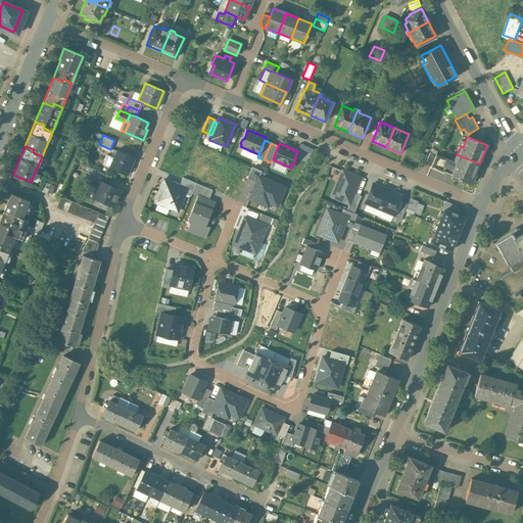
[(135,157),(116,149),(113,157),(109,167),(127,175),(128,174),(127,174),(134,157),(135,157)]
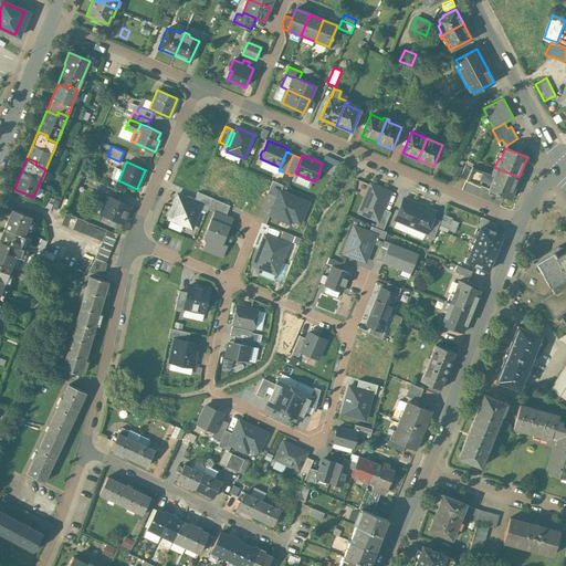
[(464,169),(454,165),(451,173),(460,177),(464,169)]
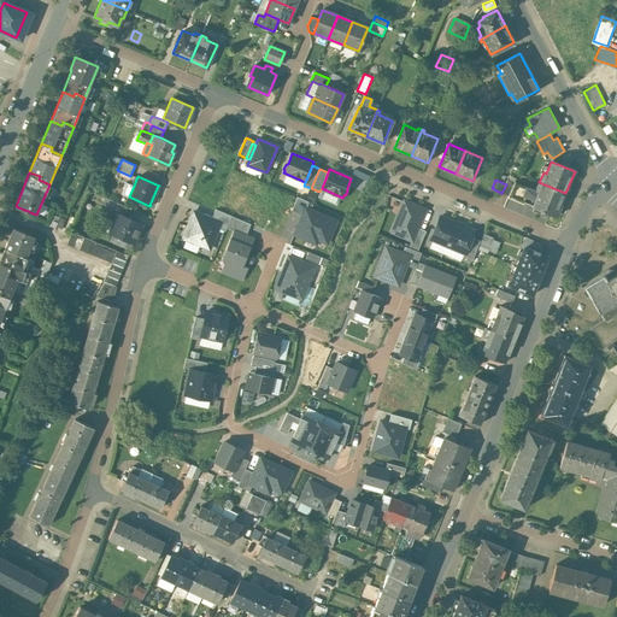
[(509,180),(507,180),(506,184),(501,193),(509,197),(515,183),(509,180)]
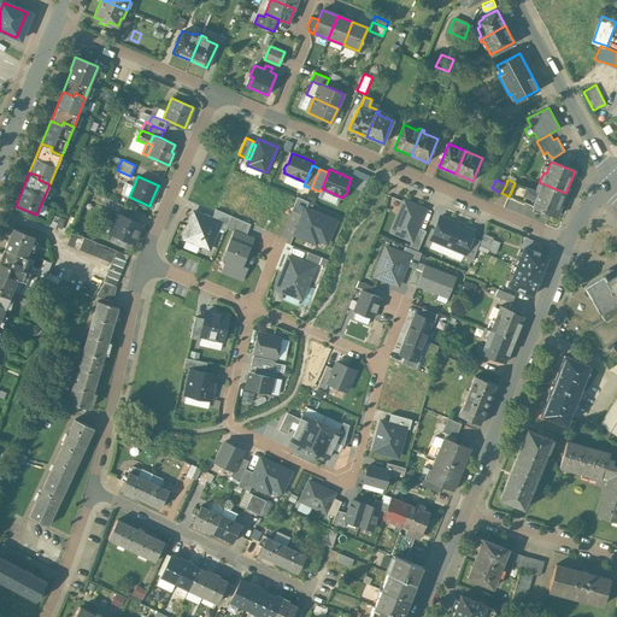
[(529,189),(515,182),(509,197),(523,203),(526,198),(529,189)]
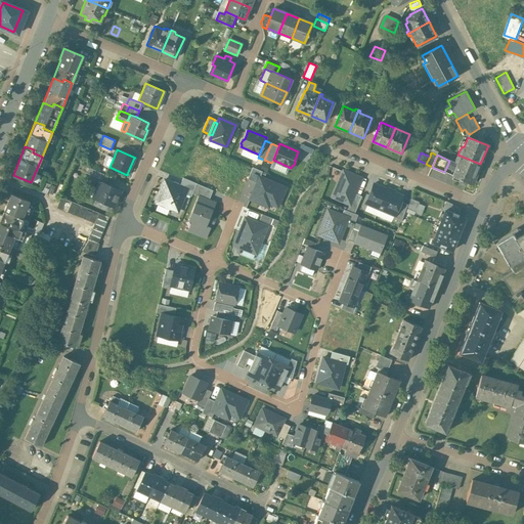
[(480,164),(457,155),(454,164),(456,165),(453,171),(451,176),(459,179),(461,180),(467,182),(472,184),(480,164)]
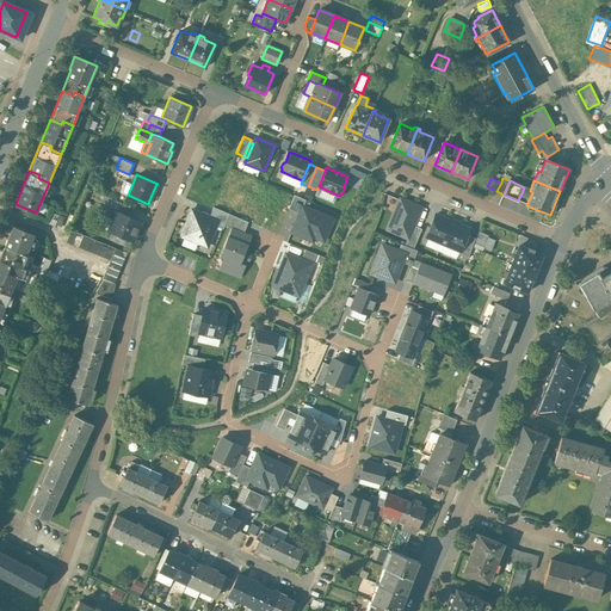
[(125,181),(123,186),(119,185),(117,190),(128,195),(133,184),(125,181)]
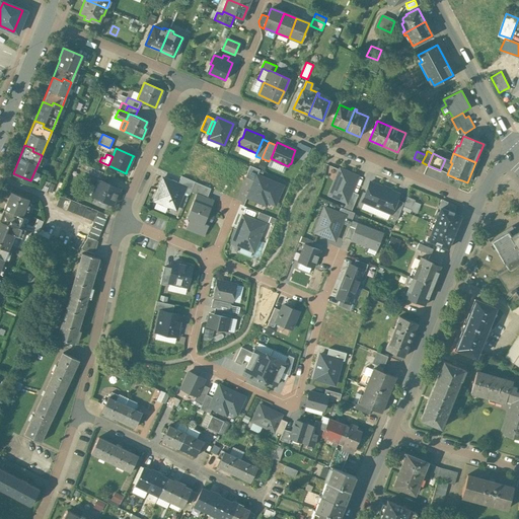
[(450,162),(445,159),(442,166),(449,169),(452,163),(450,162)]
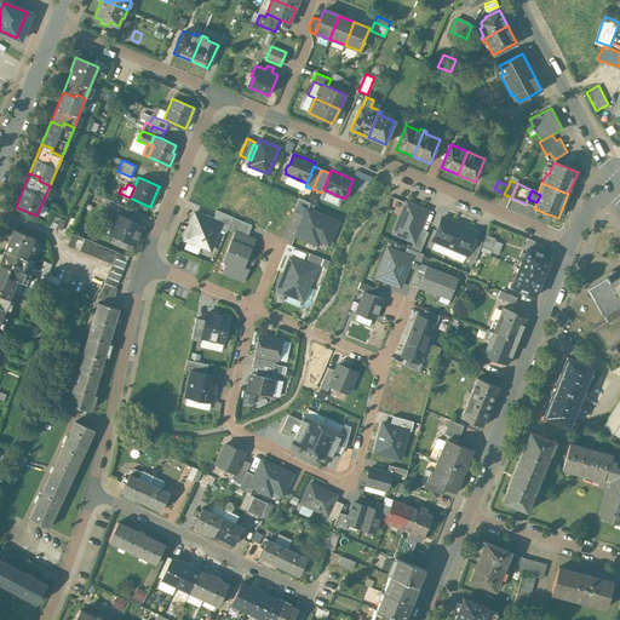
[(294,211),(304,214),(308,207),(310,201),(300,197),(294,211)]
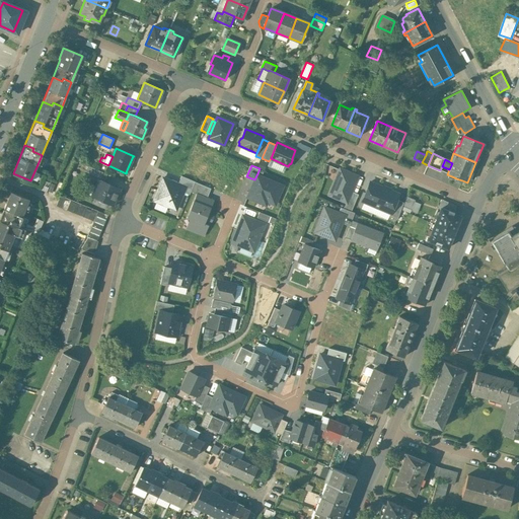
[(285,168),(280,165),(277,172),(282,175),(285,168)]
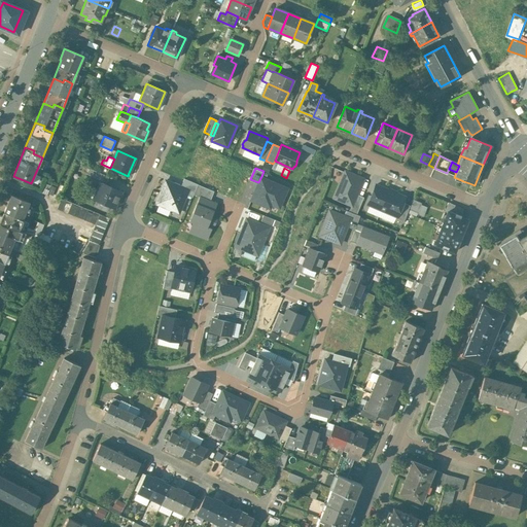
[(353,205),(355,206),(359,195),(366,178),(346,170),(335,199),(353,205)]
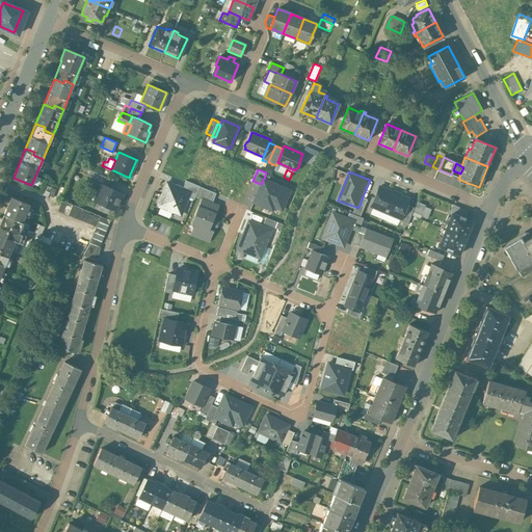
[(109,179),(99,174),(97,180),(107,184),(109,179)]
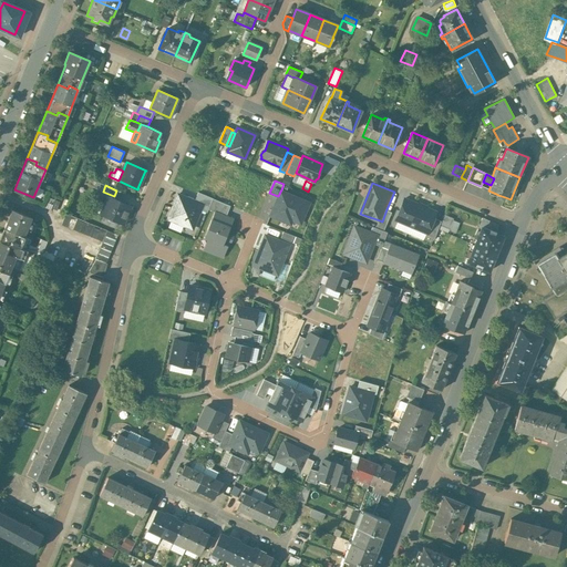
[(312,202),(281,189),(278,196),(270,215),(292,224),(294,222),(302,225),(312,202)]
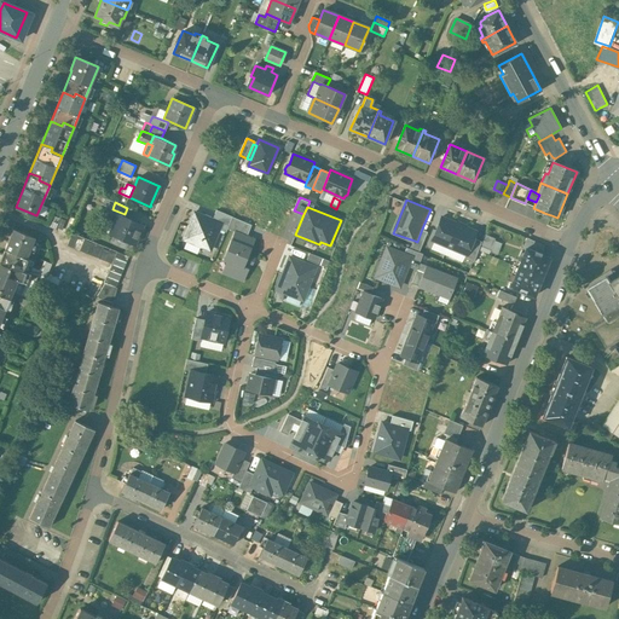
[(183,238),(212,250),(221,229),(224,221),(214,218),(195,209),(183,238)]
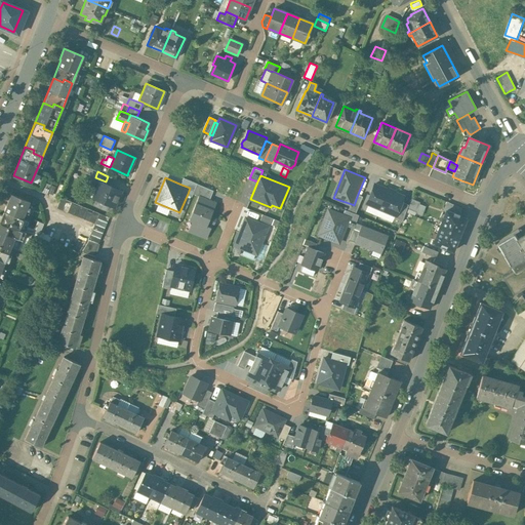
[(186,177),(182,185),(190,188),(188,194),(193,196),(194,193),(199,183),(186,177)]
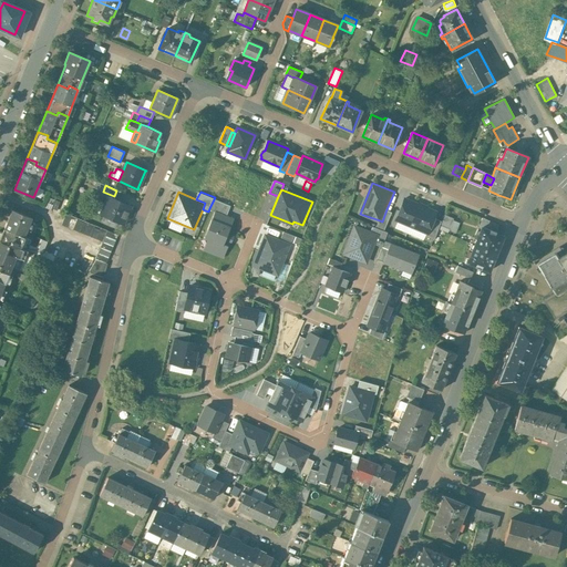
[(130,206),(109,196),(104,205),(107,206),(104,214),(106,215),(117,219),(123,223),(130,206)]
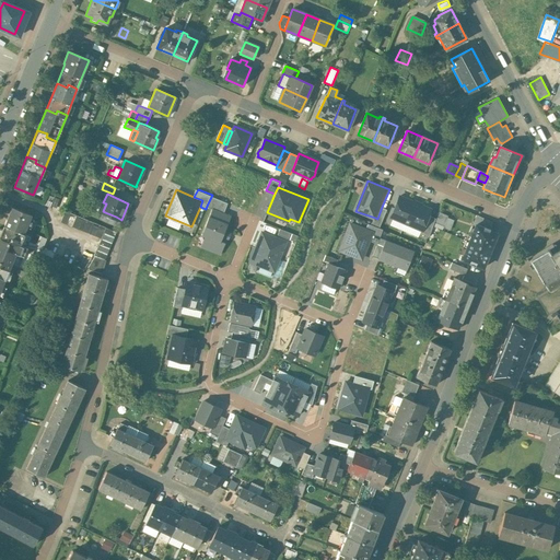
[(212,195),(207,206),(213,208),(224,212),(229,201),(212,195)]
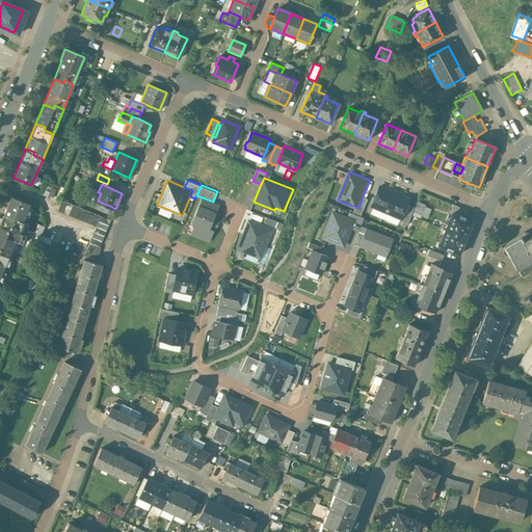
[(395,190),(380,185),(371,206),(386,212),(395,190)]
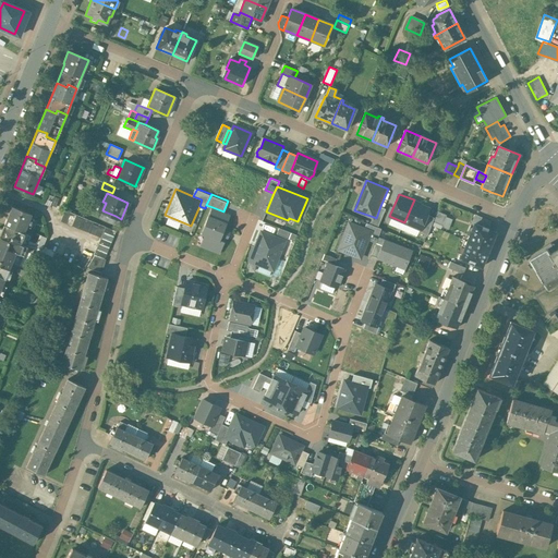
[(414,199),(404,222),(421,229),(427,214),(431,207),(414,199)]
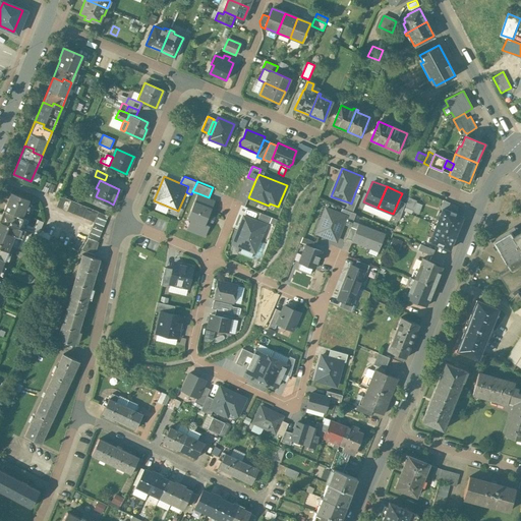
[(351,204),(349,203),(346,210),(353,213),(360,194),(355,192),(351,204)]
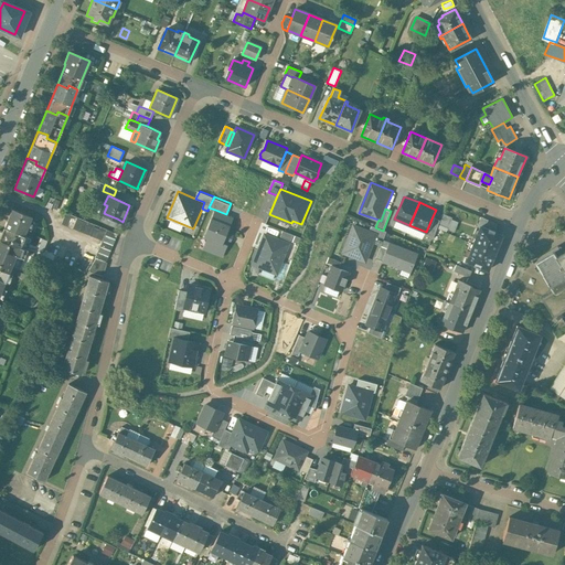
[(12,210),(1,236),(20,243),(31,217),(12,210)]
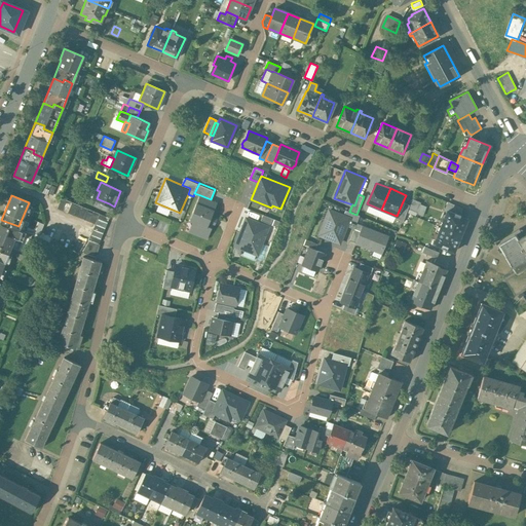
[(211,199),(200,195),(191,219),(194,220),(190,232),(208,239),(213,226),(209,224),(217,202),(211,199)]
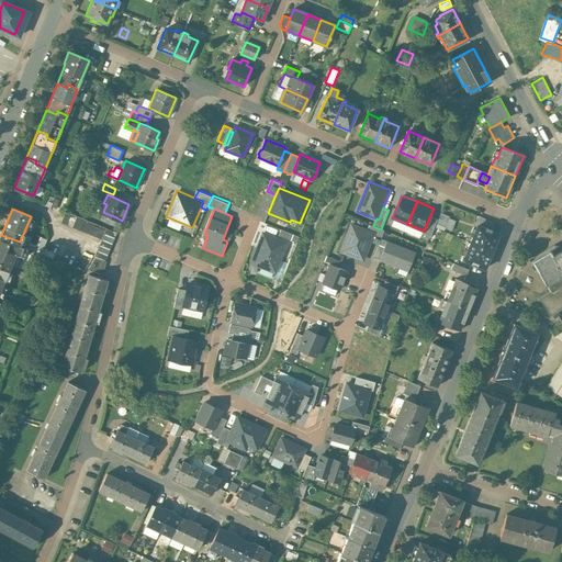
[(107,228),(66,212),(60,223),(101,239),(107,228)]
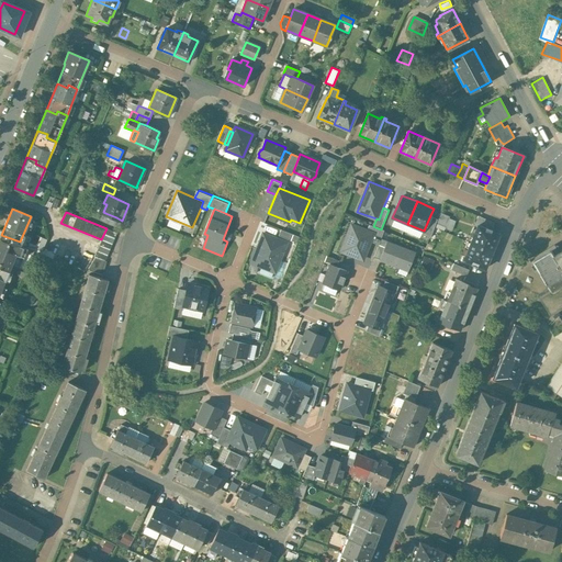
[(116,217),(105,213),(102,220),(113,225),(116,217)]
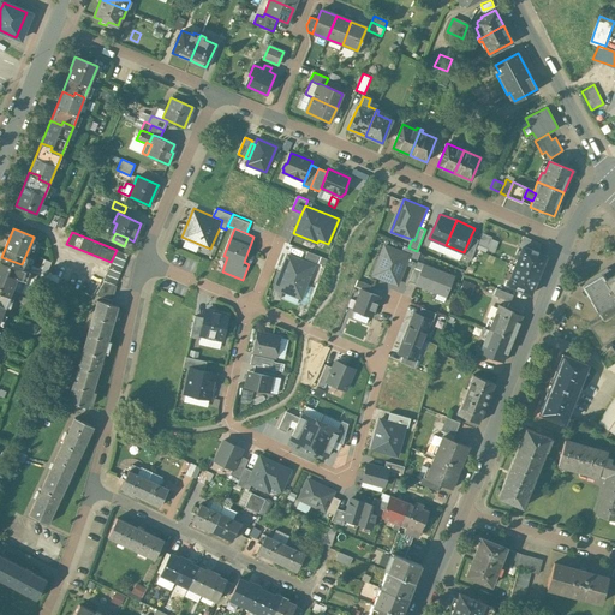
[(488,251),(488,249),(496,251),(500,238),(483,233),(478,248),(488,251)]
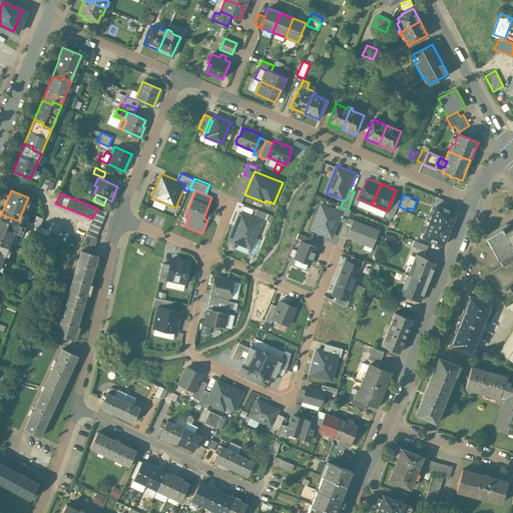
[(401,199),(393,196),(387,210),(386,213),(393,216),(401,199)]
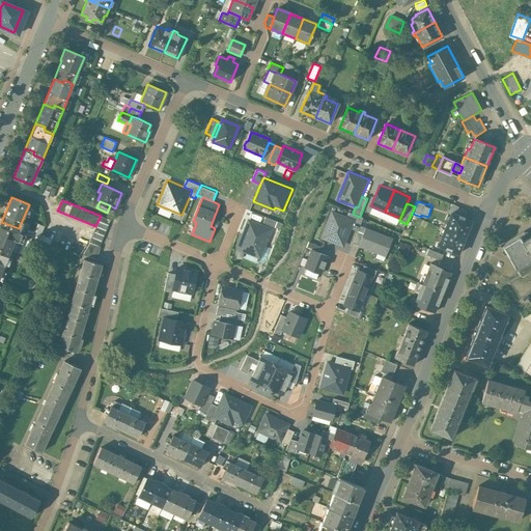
[(346,218),(332,213),(323,238),(342,246),(350,228),(353,221),(346,218)]
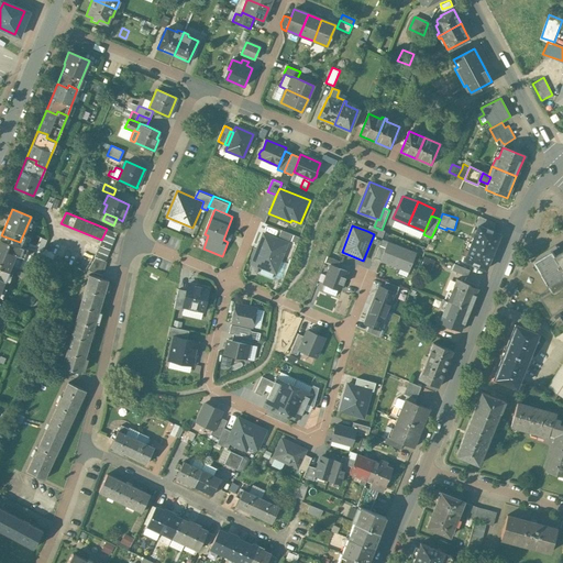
[(374,227),(370,225),(367,231),(374,234),(371,242),(379,245),(385,231),(382,230),(374,227)]
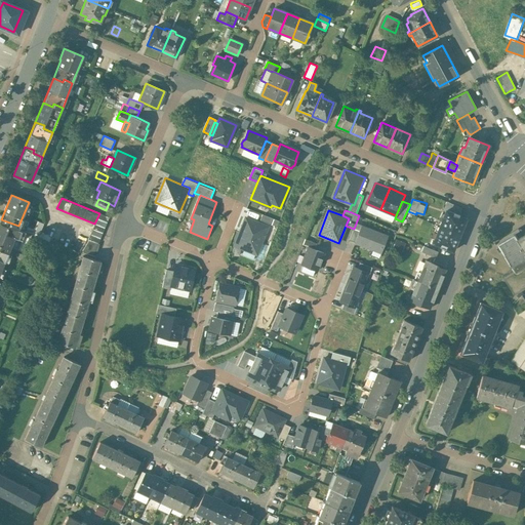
[(439,228),(459,236),(466,219),(459,216),(459,215),(453,213),(452,213),(446,211),(439,228)]
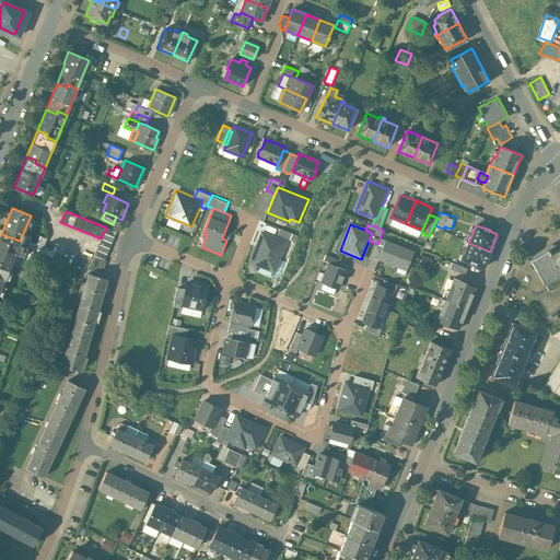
[(101,238),(94,256),(105,260),(116,232),(106,228),(101,238)]
